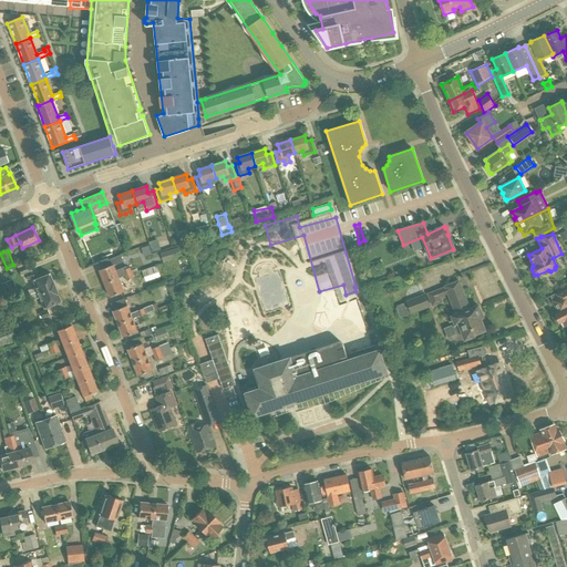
[(185,251),(166,257),(168,264),(187,258),(185,251)]
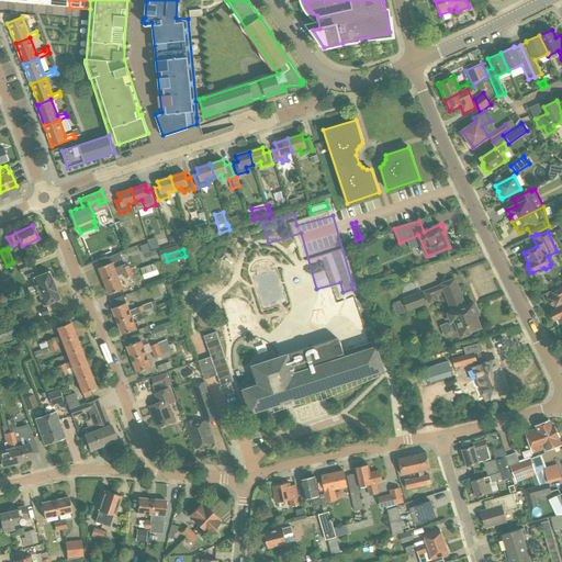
[(209,283),(222,278),(213,254),(200,258),(209,283)]
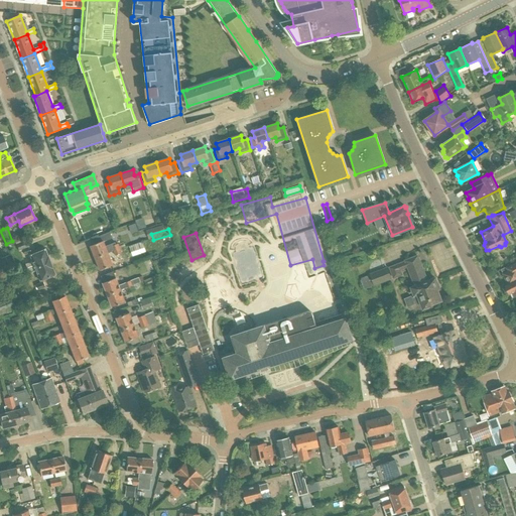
[(31,252),(28,244),(25,237),(22,238),(14,241),(18,251),(22,250),(24,255),(31,252)]
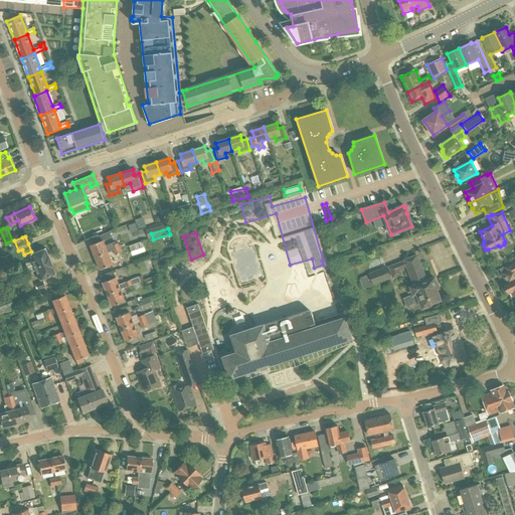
[(103,240),(95,243),(91,244),(95,256),(107,252),(108,252),(113,250),(120,247),(125,245),(124,241),(119,243),(118,243),(112,245),(112,243),(105,245),(103,241),(103,240)]
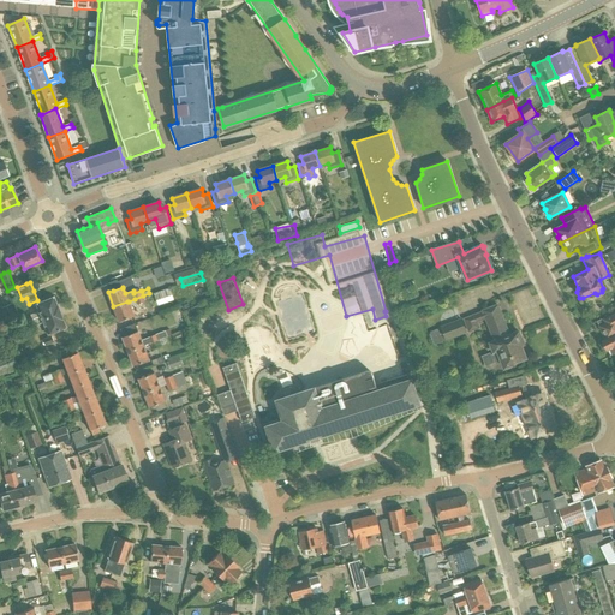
[(157,306),(174,300),(169,288),(154,293),(157,306)]
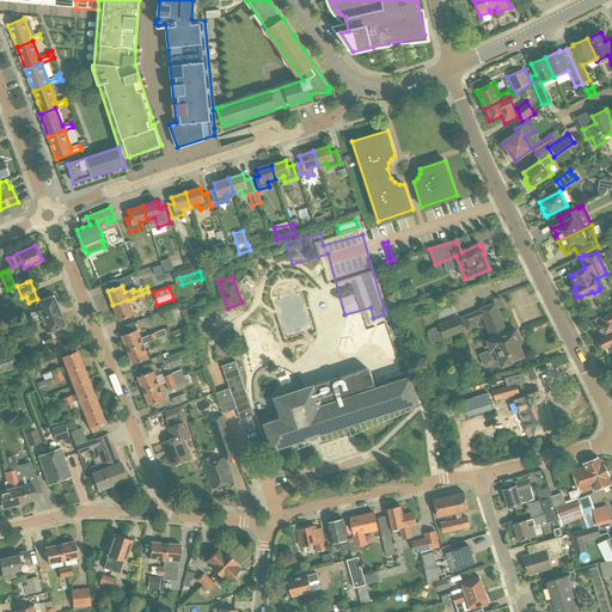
[(32,320),(59,311),(55,304),(57,301),(55,297),(53,297),(53,295),(35,303),(38,310),(30,313),(32,320)]
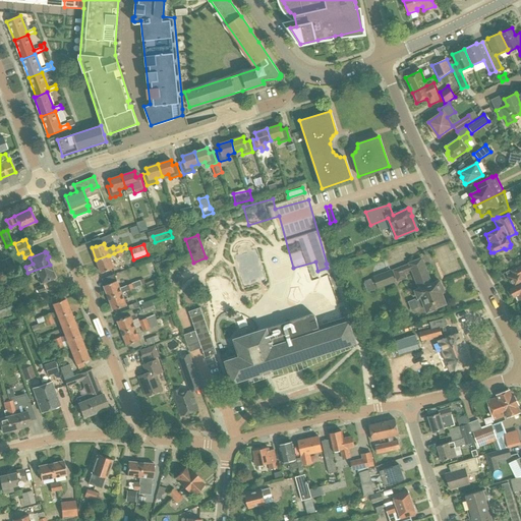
[(108,255),(96,259),(101,272),(113,268),(108,255)]
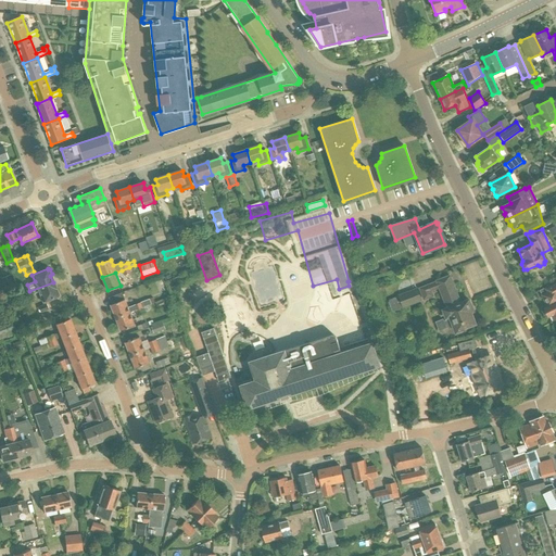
[(13,285),(9,275),(1,278),(4,288),(13,285)]
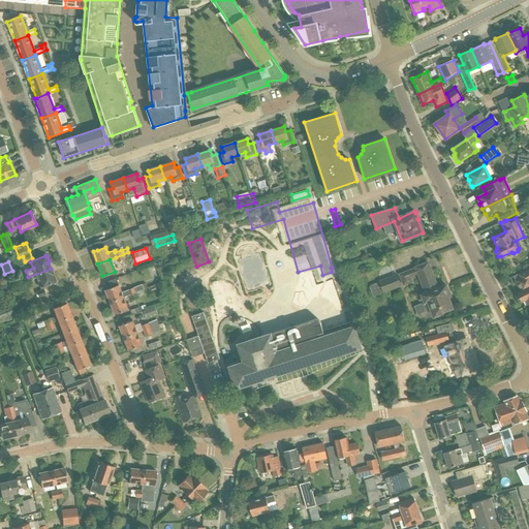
[(422,304),(414,306),(417,315),(431,310),(433,315),(434,317),(435,316),(435,317),(438,317),(439,315),(441,314),(440,313),(452,308),(447,298),(450,296),(445,285),(438,288),(428,262),(415,267),(415,268),(417,274),(426,293),(425,293),(422,296),(425,302),(427,301),(429,305),(427,305),(427,304),(423,305),(422,304)]
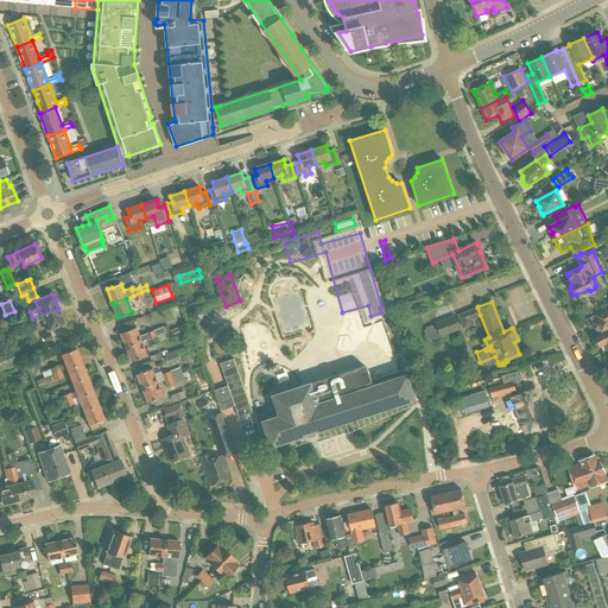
[(273,305),(257,308),(264,352),(280,349),(273,305)]
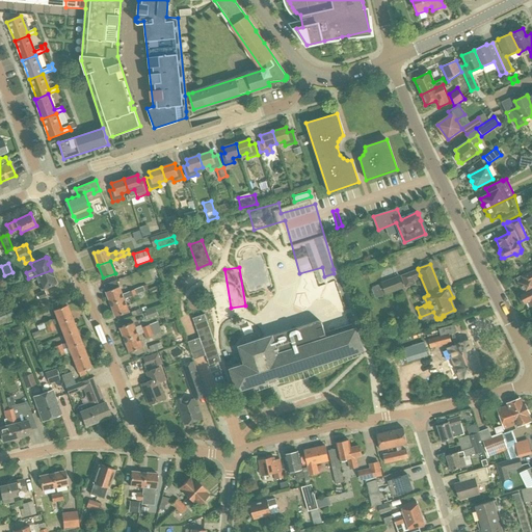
[(418,269),(400,275),(405,288),(416,284),(414,278),(420,275),(418,269)]
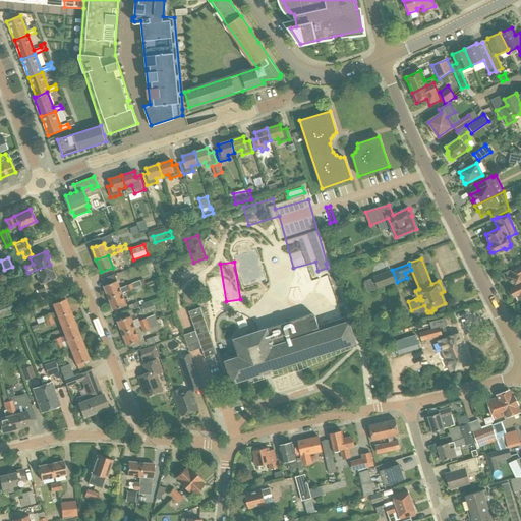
[(50,265),(27,273),(29,277),(36,274),(40,283),(54,277),(54,276),(56,275),(54,270),(52,271),(50,265)]
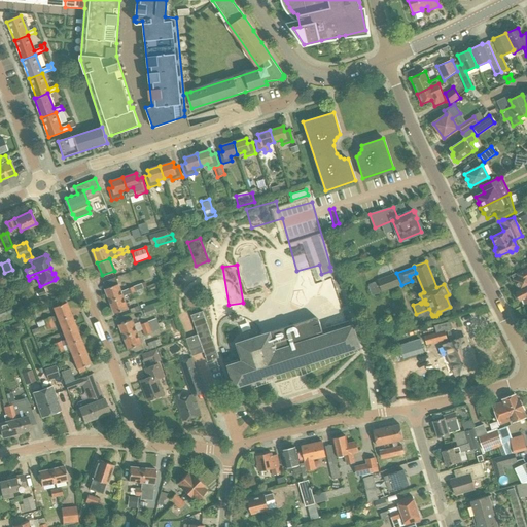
[(526,286),(526,268),(516,274),(519,278),(514,280),(519,291),(526,286)]
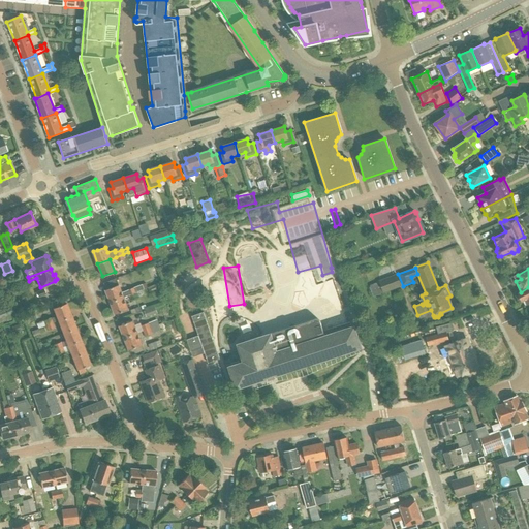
[(383,293),(402,286),(397,274),(378,281),(379,282),(369,285),(373,297),(383,293)]
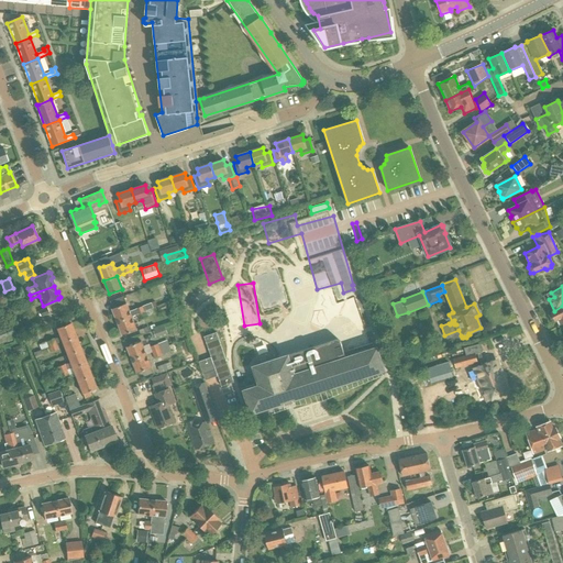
[(276,304),(287,334),(309,327),(298,296),(276,304)]
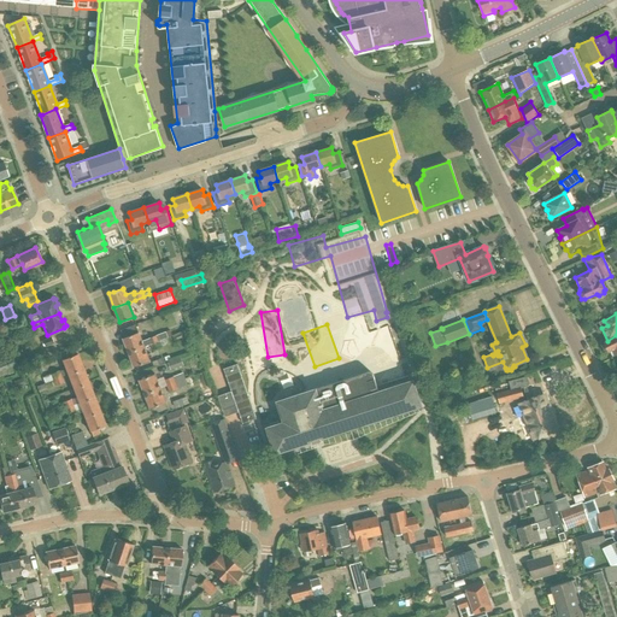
[(158,328),(133,338),(139,353),(165,344),(158,328)]
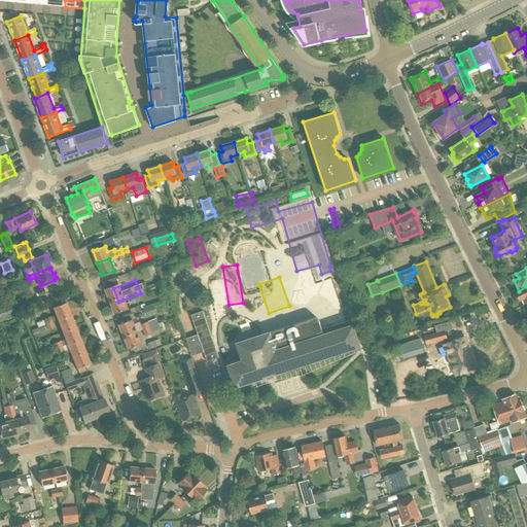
[(526,286),(519,291),(516,293),(520,301),(523,300),(526,304),(526,303),(526,286)]
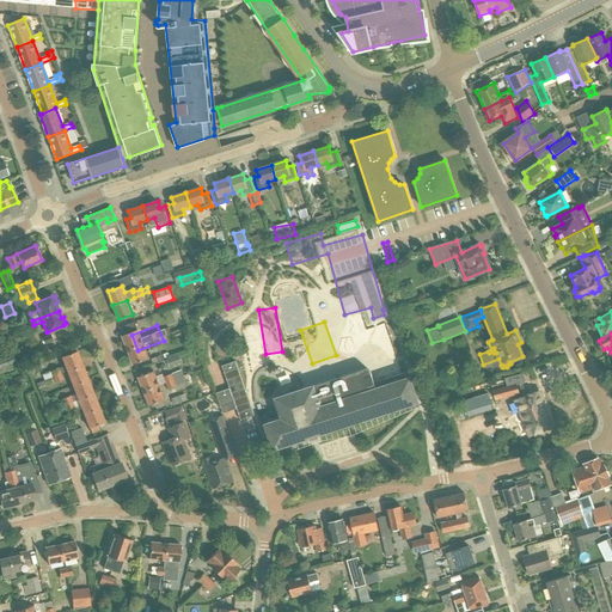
[(164,341),(138,350),(144,366),(170,356),(164,341)]
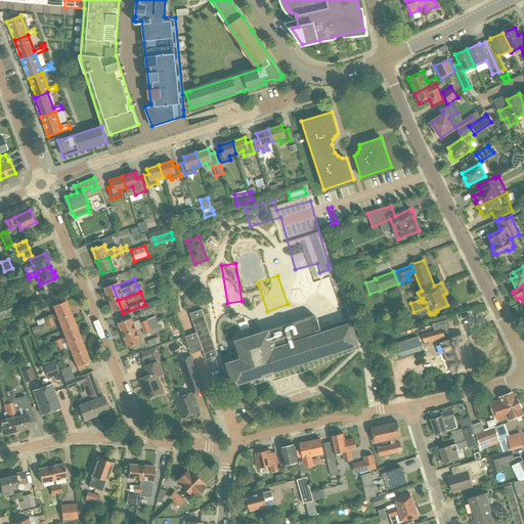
[(0,319),(15,313),(9,301),(0,304),(0,319)]
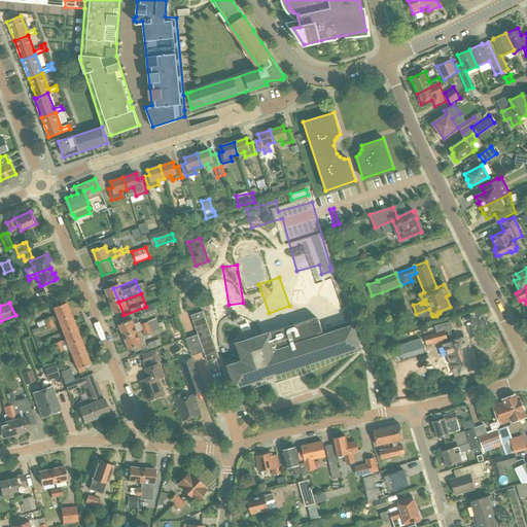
[(67,304),(44,312),(49,325),(72,318),(67,304)]
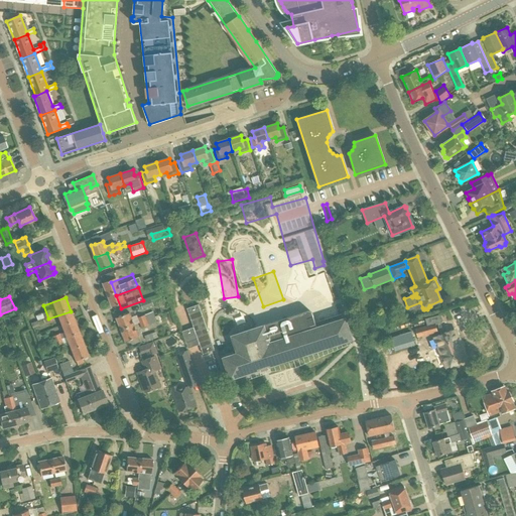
[(143,300),(121,308),(126,321),(148,312),(143,300)]
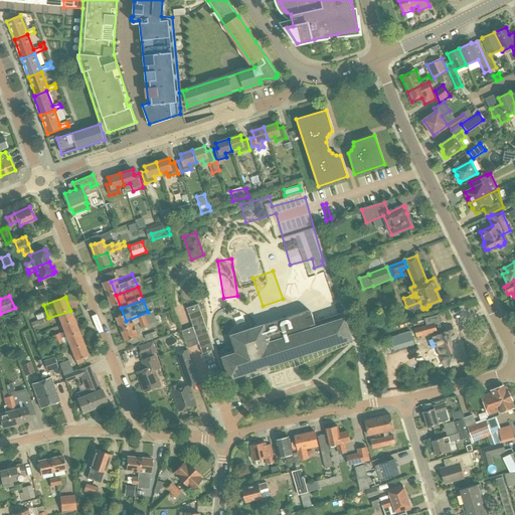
[(70,311),(48,318),(53,331),(74,323),(70,311)]
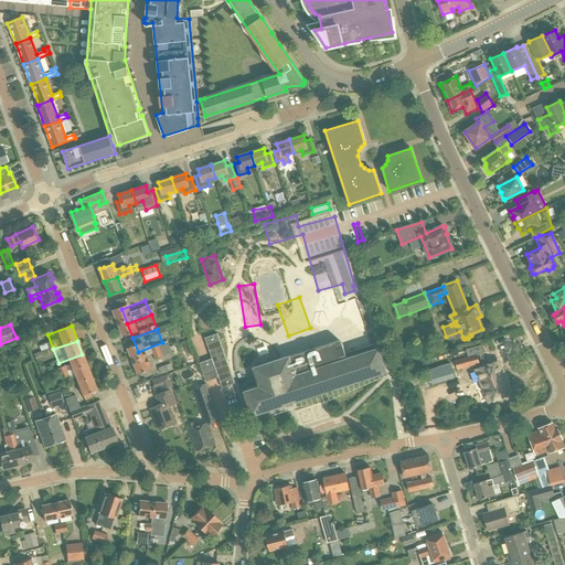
[(254,368),(260,386),(245,391),(253,415),(285,404),(286,406),(295,404),(295,402),(386,372),(382,360),(379,348),(375,349),(374,344),(345,353),(341,342),(340,341),(339,341),(338,341),(337,341),(336,341),(334,341),(334,342),(262,365),(260,365),(254,368)]
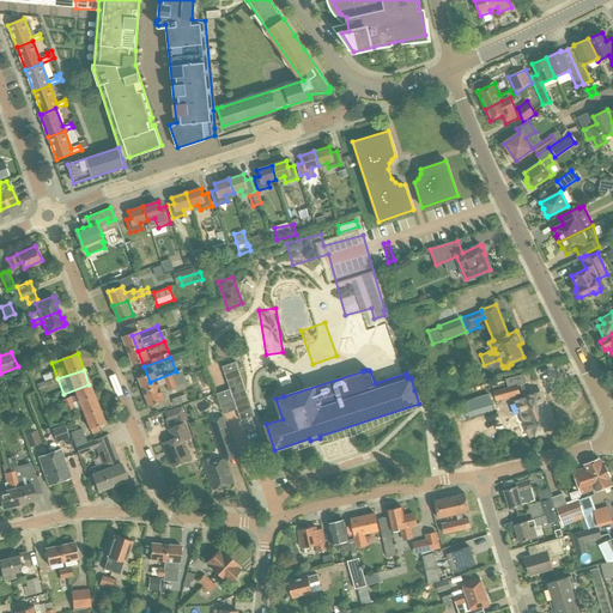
[(176,371),(150,382),(156,398),(182,388),(176,371)]
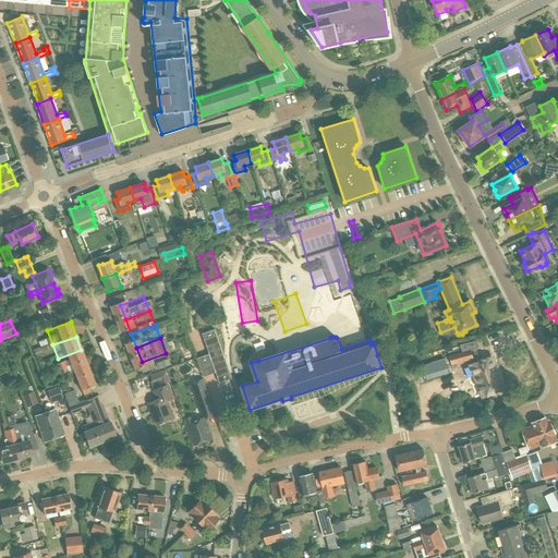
[(462,352),(449,355),(452,365),(473,360),(471,351),(477,350),(475,341),(460,344),(462,352)]
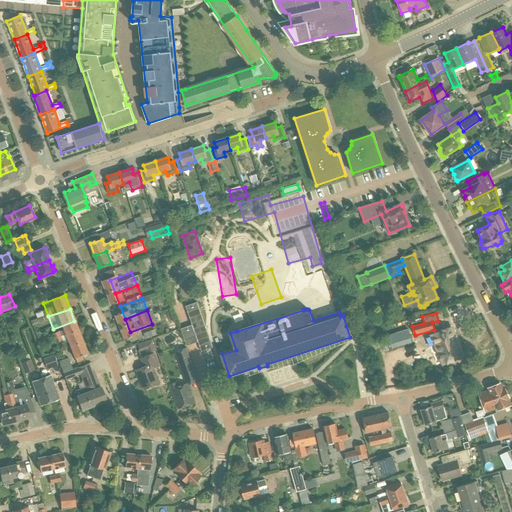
[(74,321),(53,329),(58,342),(79,335),(74,321)]
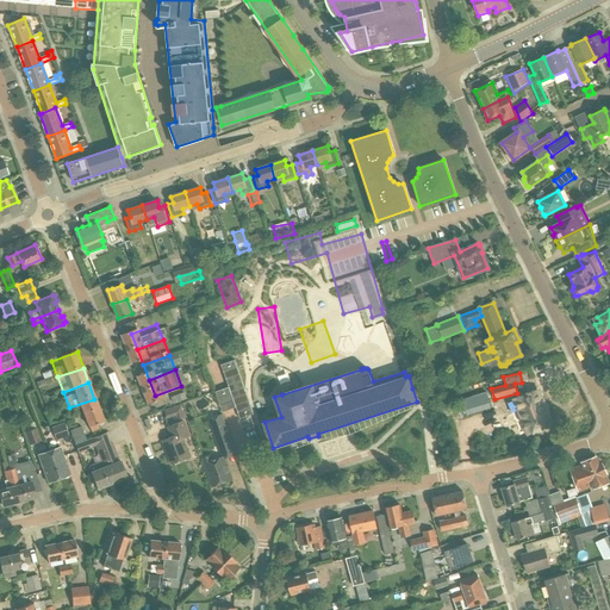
[(203,394),(211,391),(207,383),(199,386),(203,394)]
